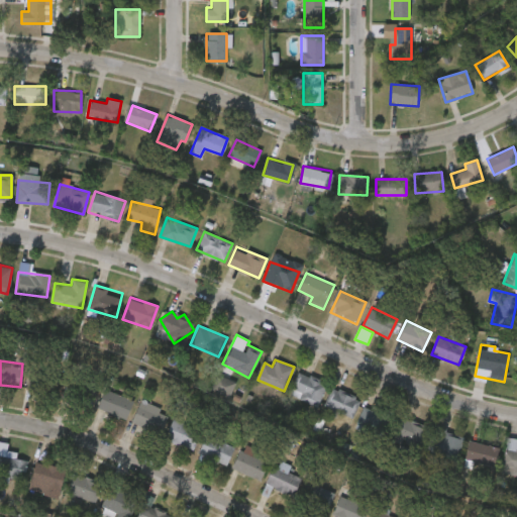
[(48,396),(28,384),(38,365),(60,377),(48,396)]
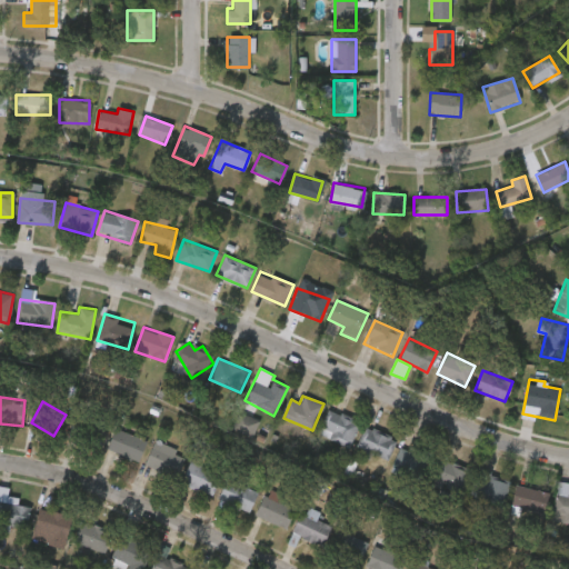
[(360,423),(348,448),(318,432),(330,408),(360,423)]
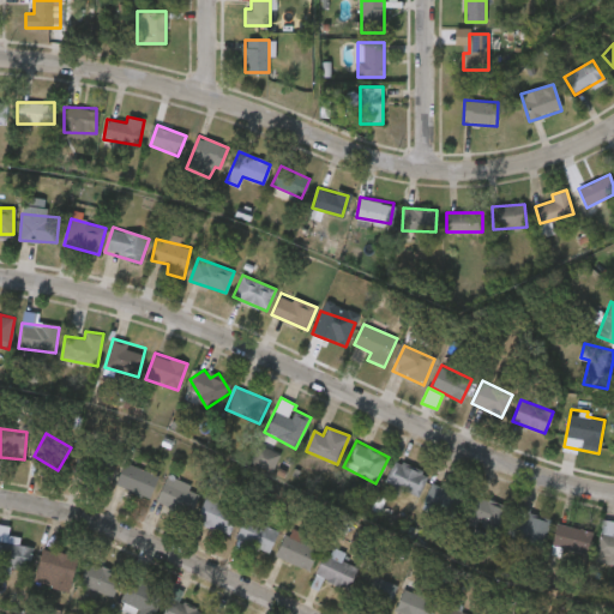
[(76,465),(91,444),(118,463),(102,486),(76,465)]
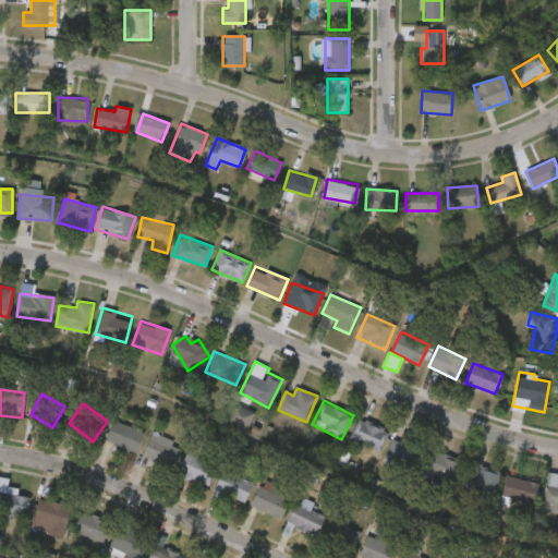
[(249,431),(255,413),(234,405),(228,423),(249,431)]
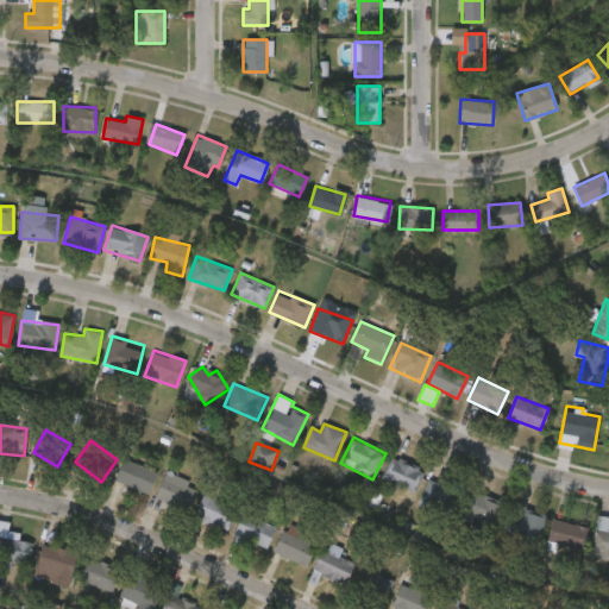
[(415,493),(382,481),(390,457),(424,470),(415,493)]
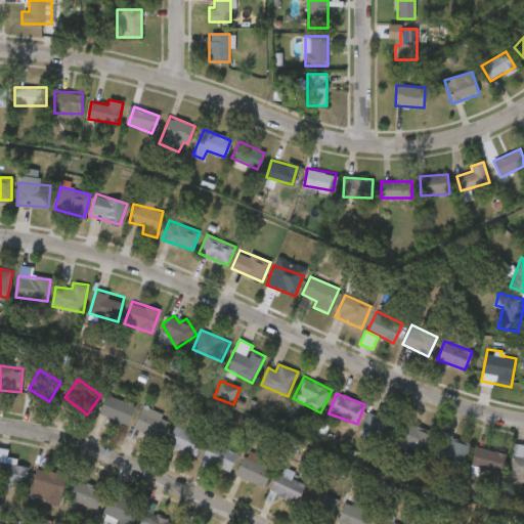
[(97,413),(104,394),(135,405),(128,425),(97,413)]
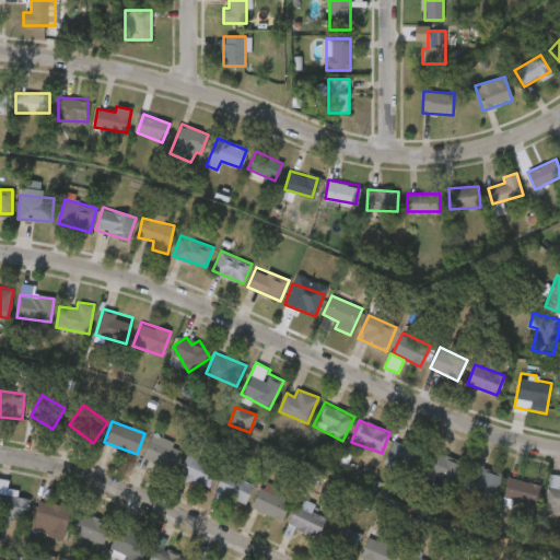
[(172,470),(142,456),(154,432),(183,447),(172,470)]
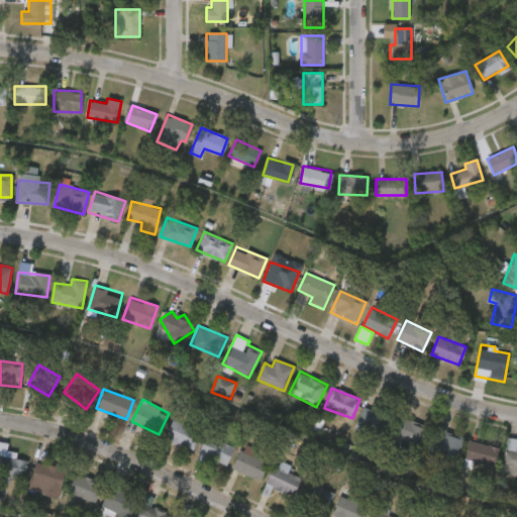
[(425,429),(415,450),(379,433),(377,436),(359,429),(371,404),(390,413),(425,429)]
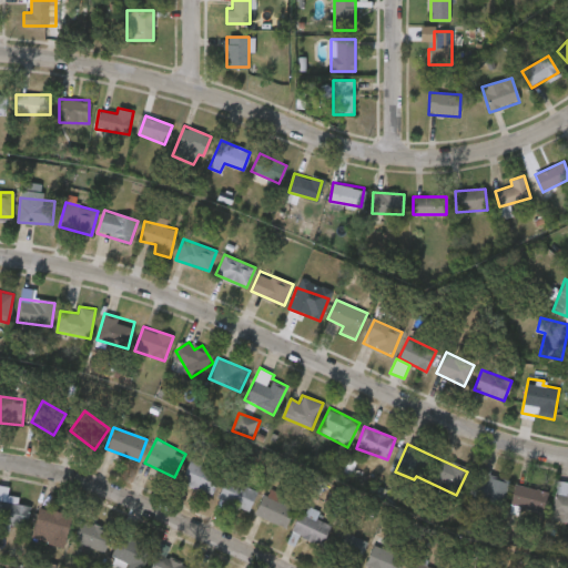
[(192,457),(222,473),(211,495),(181,479),(192,457)]
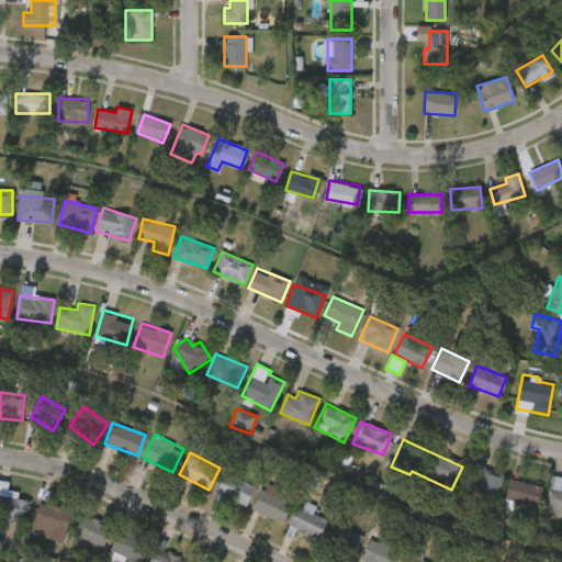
[(496,469),(501,499),(473,503),(469,473),(496,469)]
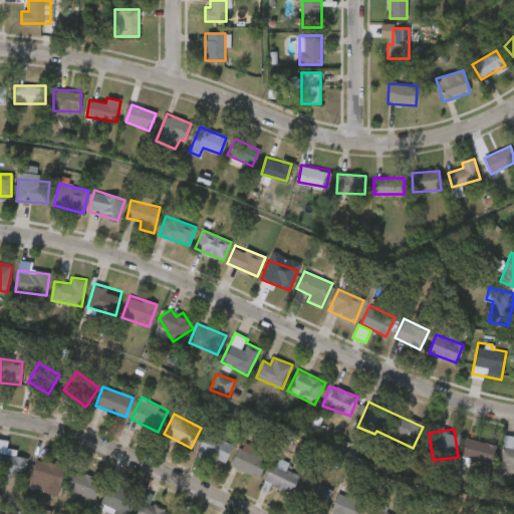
[(234,445),(225,464),(197,450),(206,431),(234,445)]
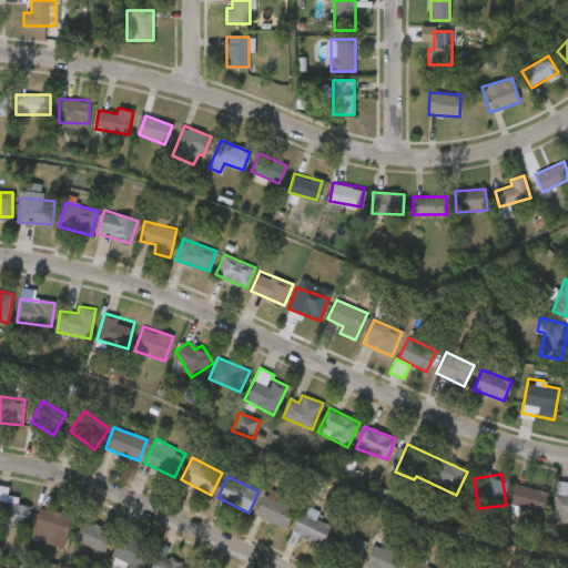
[(567,523),(549,519),(557,480),(567,482),(567,487),(567,492),(567,523)]
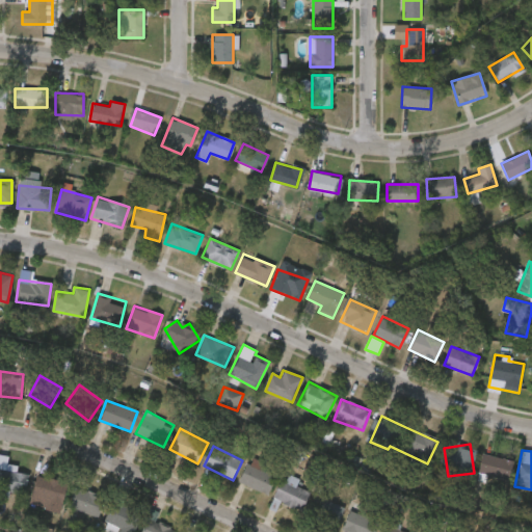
[(478,472),(482,453),(512,460),(508,479),(478,472)]
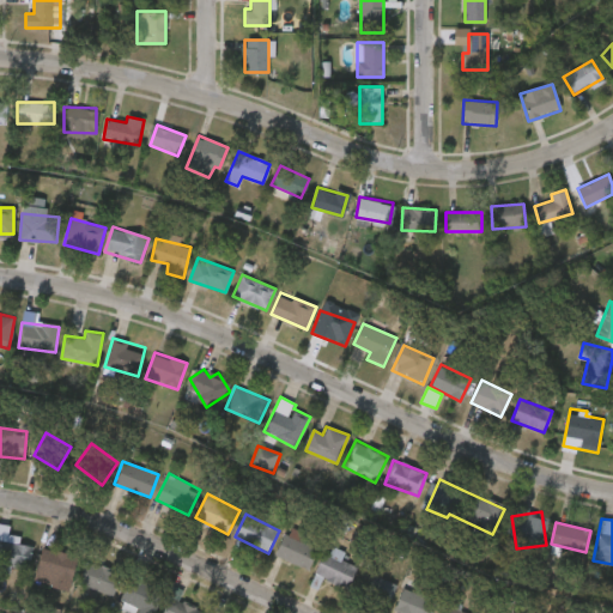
[(277,559),(281,532),(293,534),(292,538),(313,541),(308,565),(277,559)]
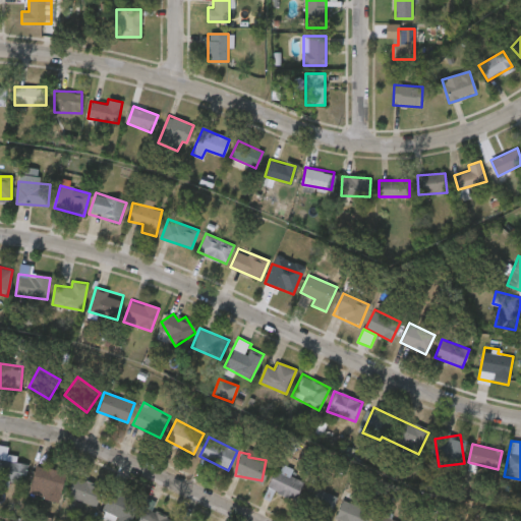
[(24,483),(0,479),(0,458),(27,462),(24,483)]
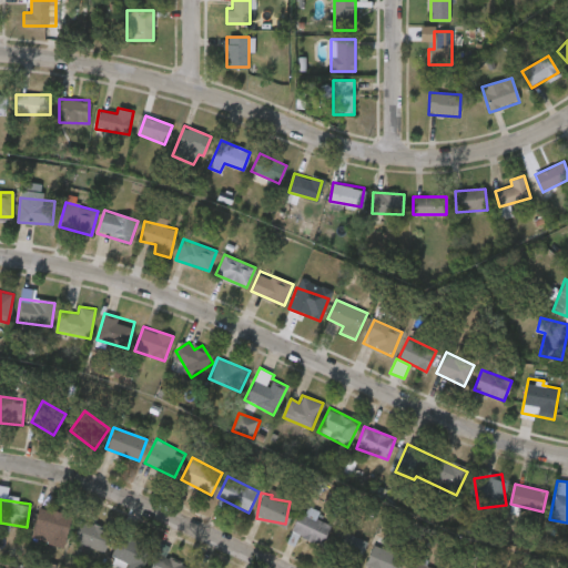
[(71,516),(62,546),(31,537),(40,507),(71,516)]
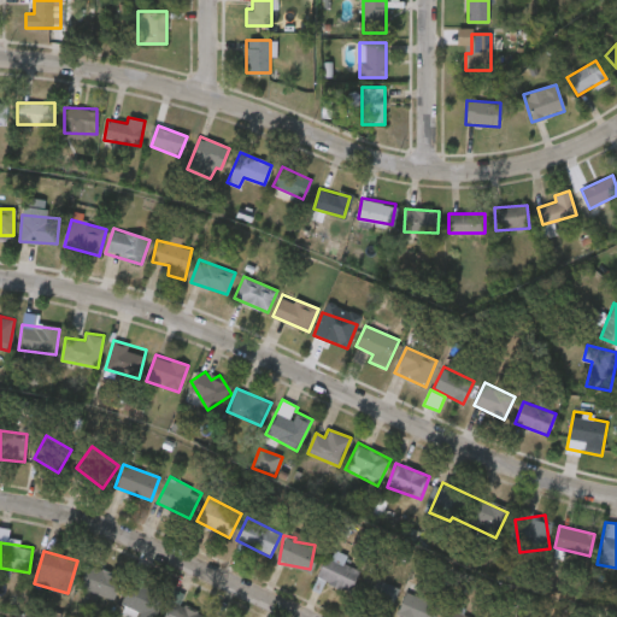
[(346,558),(342,564),(360,571),(351,593),(316,579),(328,551),(346,558)]
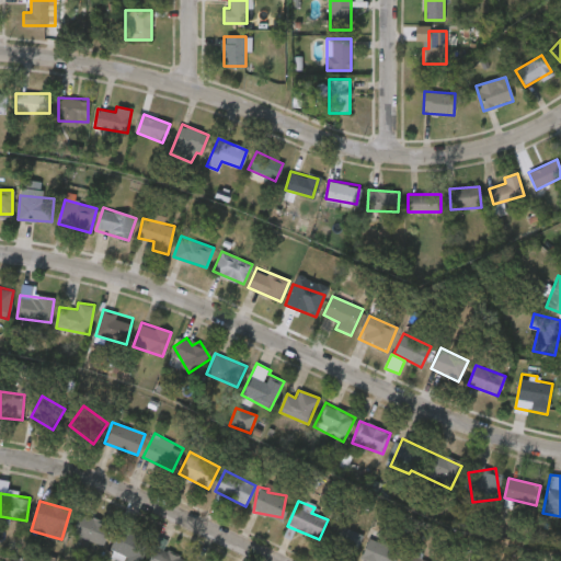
[(72,536),(80,513),(111,524),(103,547),(72,536)]
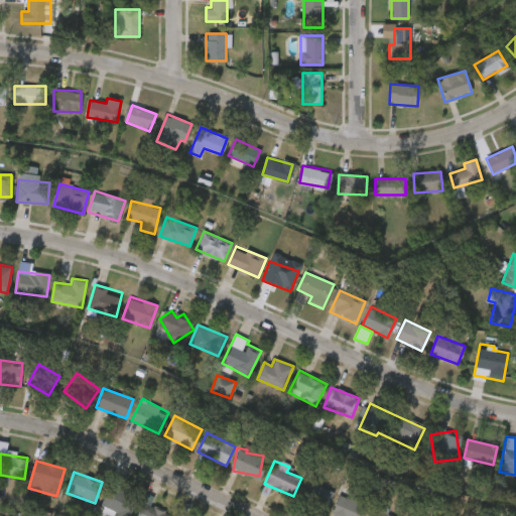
[(327,512),(300,503),(308,482),(334,491),(327,512)]
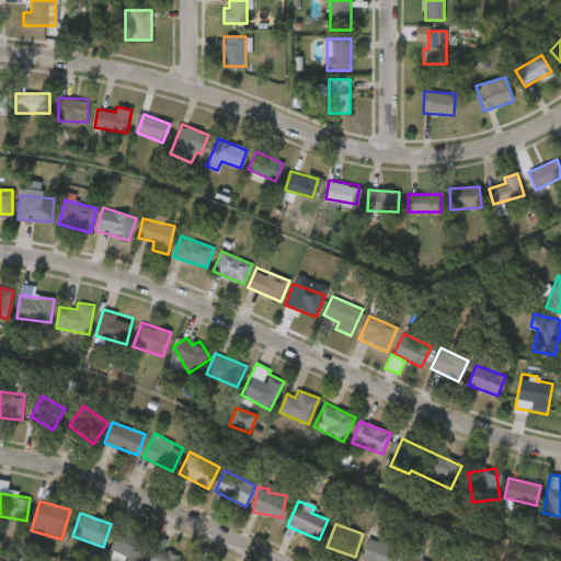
[(111,550),(118,527),(149,538),(140,560),(126,560),(128,556),(111,550)]
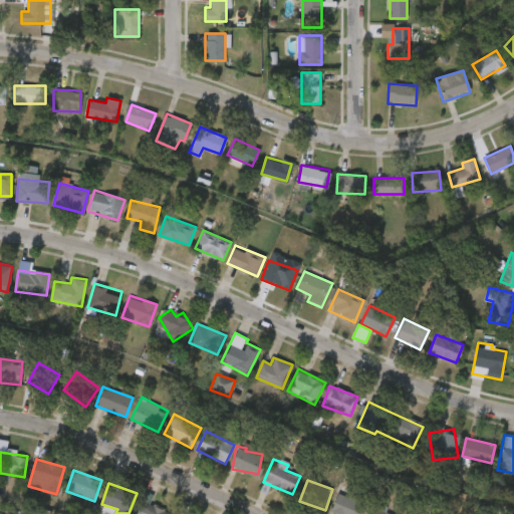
[(151,501),(172,511),(170,513),(135,513),(147,492),(154,496),(151,501)]
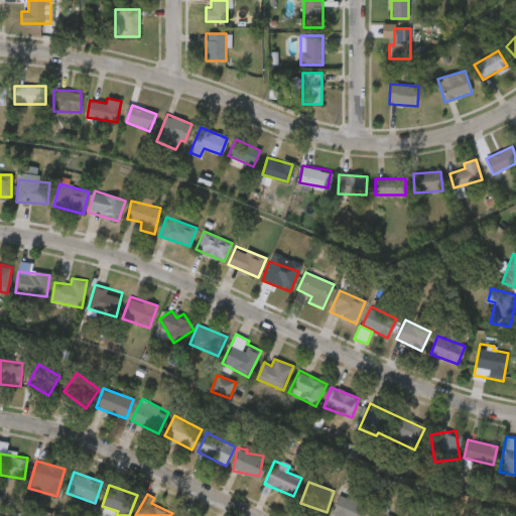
[(363,515),(338,515),(332,513),(340,494),(368,506),(363,515)]
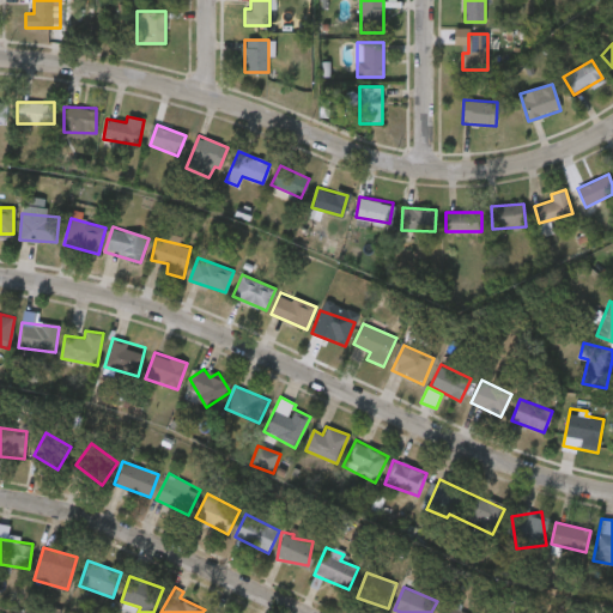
[(441,612),(445,602),(468,612),(441,612)]
